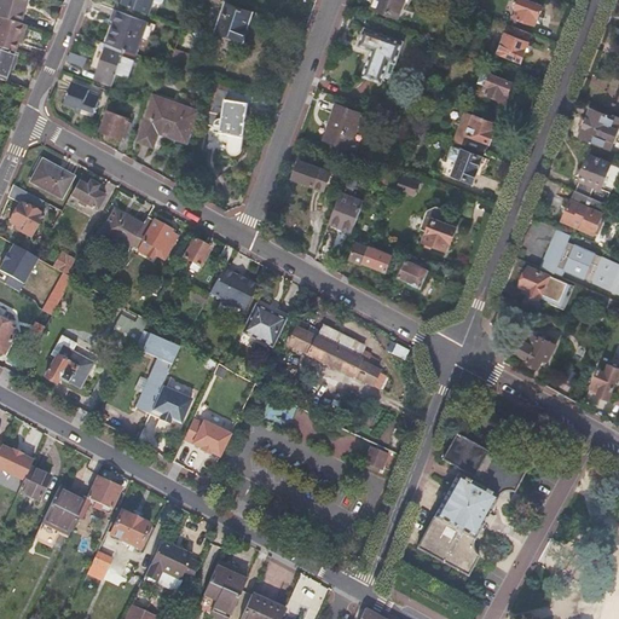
[(19,23),(25,1),(22,0),(0,0),(0,17),(12,21),(19,23)]
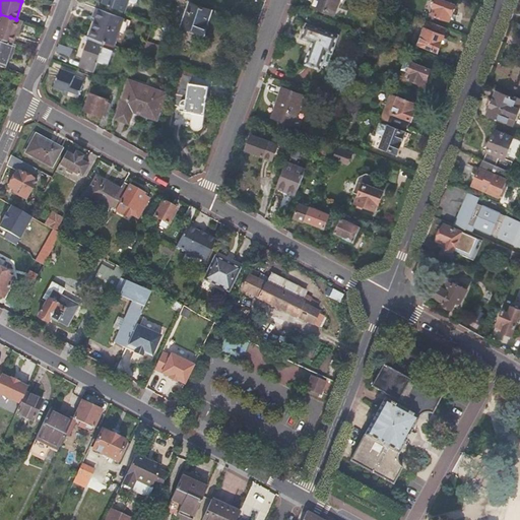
[(102,0),(102,2),(115,7),(124,10),(127,0),(102,0)]
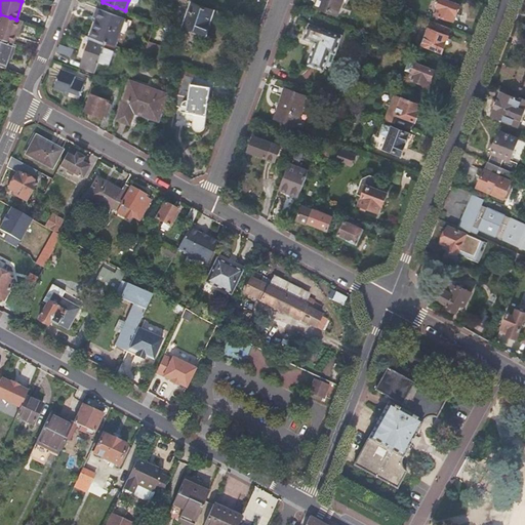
[(336,13),(341,0),(317,0),(316,5),(336,13)]
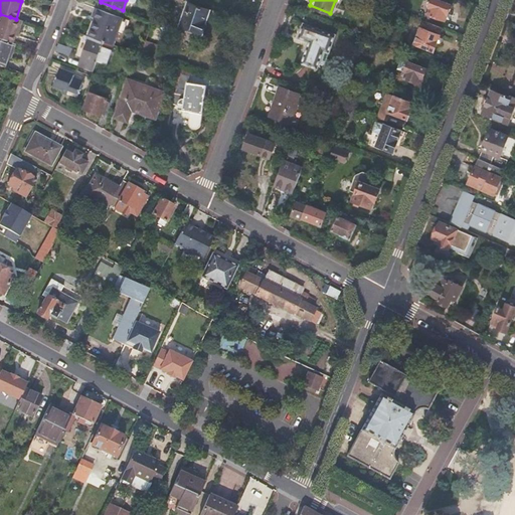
[(439,0),(432,0),(423,20),(442,27),(451,4),(439,0)]
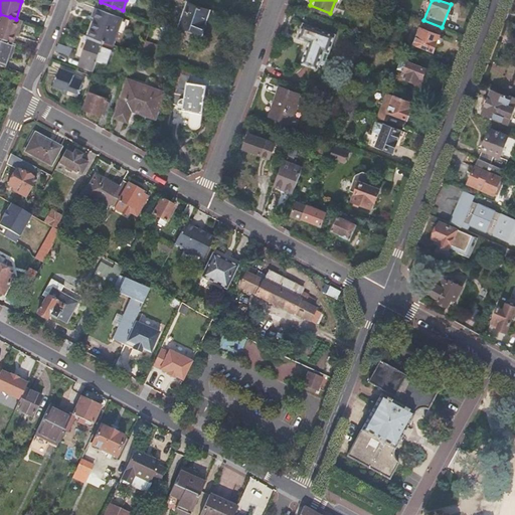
[(200,34),(208,10),(184,2),(176,25),(200,34)]
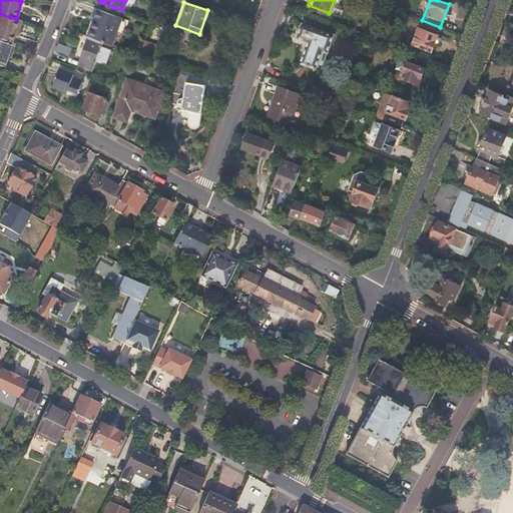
[(104,42),(112,44),(122,18),(95,9),(92,18),(95,19),(88,36),(89,36),(104,42)]
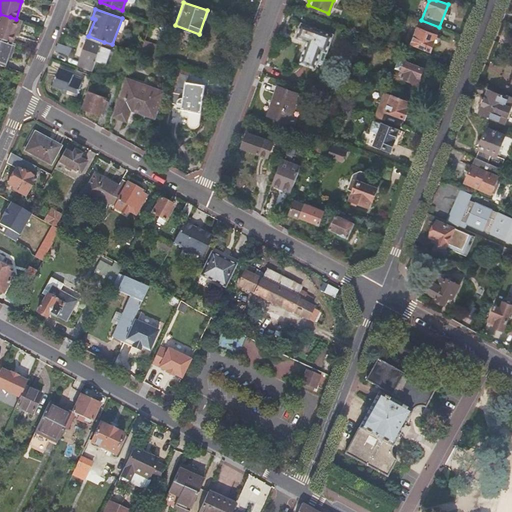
[(18,19),(16,19),(10,17),(0,14),(0,38),(8,41),(10,42),(14,34),(12,33),(18,19)]
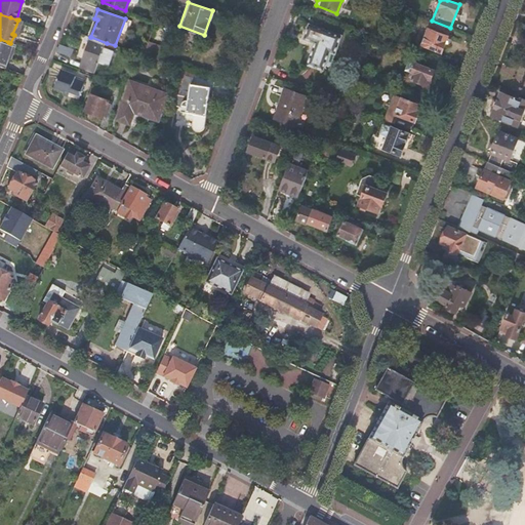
[(16,35),(23,21),(18,19),(12,34),(14,35),(16,35)]
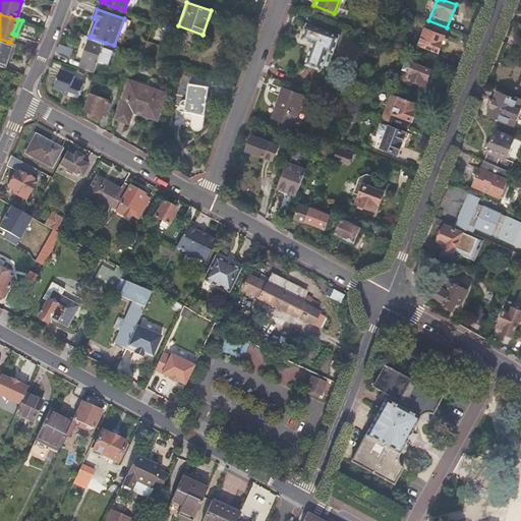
[(447,27),(428,20),(420,44),(438,51),(447,27)]
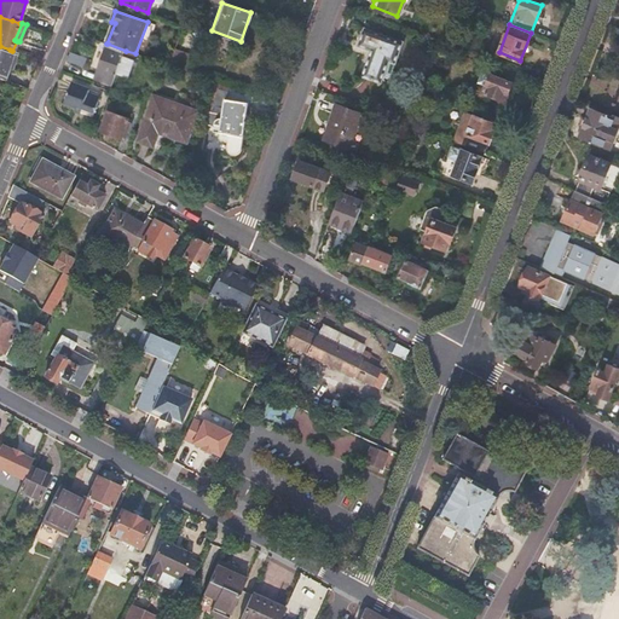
[(397,64),(404,42),(365,27),(358,45),(371,50),(362,75),(380,81),(387,61),(397,64)]
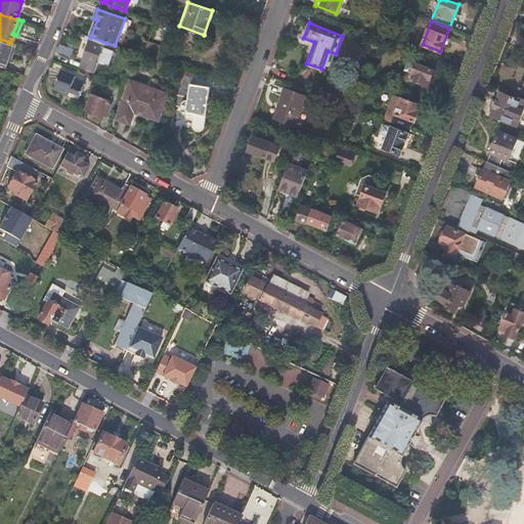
[(388,40),(378,36),(369,56),(377,59),(381,49),(384,50),(388,40)]
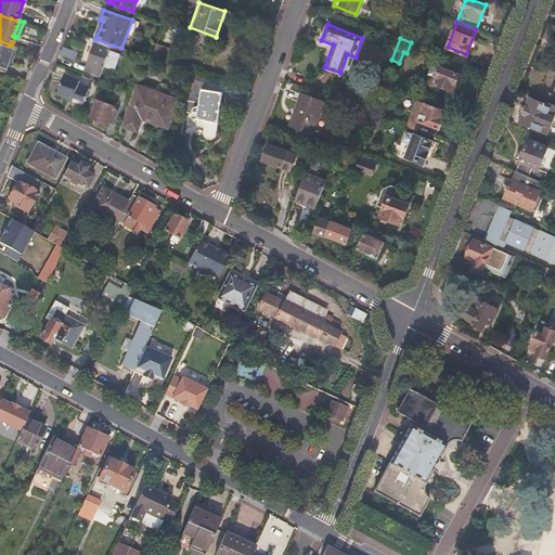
[(101,76),(105,66),(113,46),(97,39),(86,71),(101,76)]
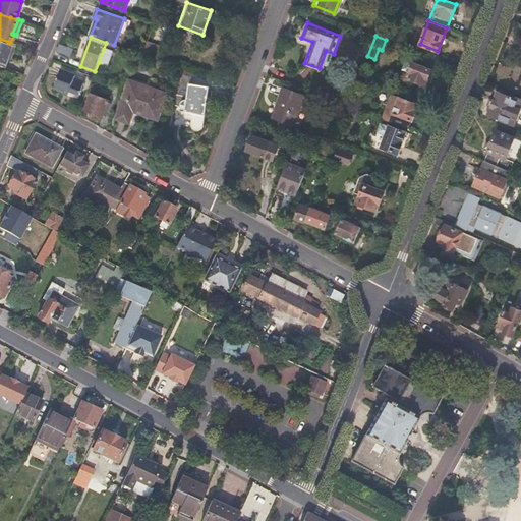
[(142,56),(150,58),(155,44),(148,41),(142,56)]
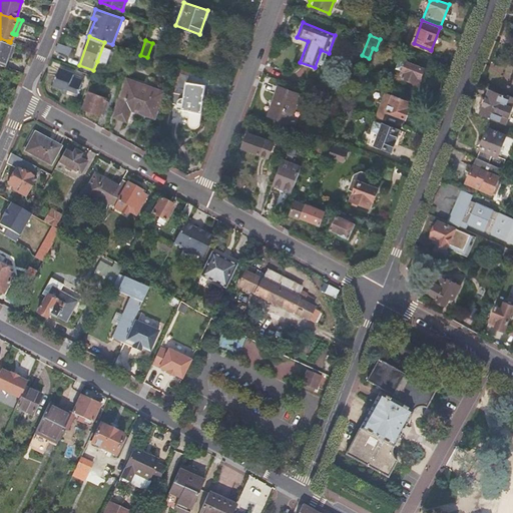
[(106,64),(113,45),(112,44),(104,42),(97,61),(106,64)]
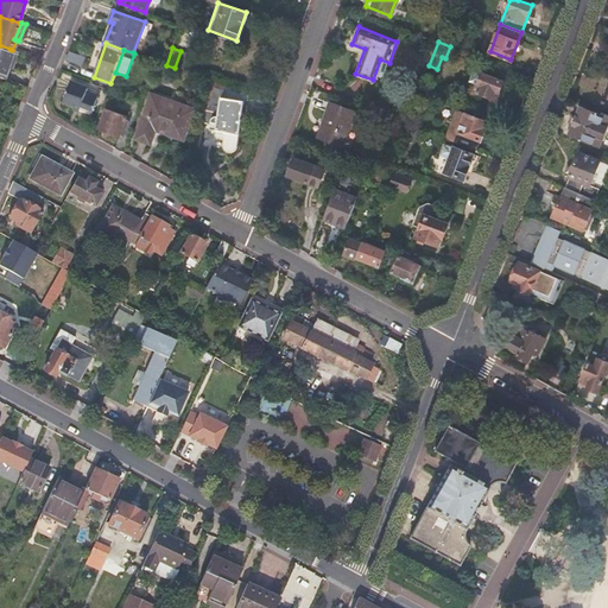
[(67,54),(62,67),(77,73),(82,59),(67,54)]
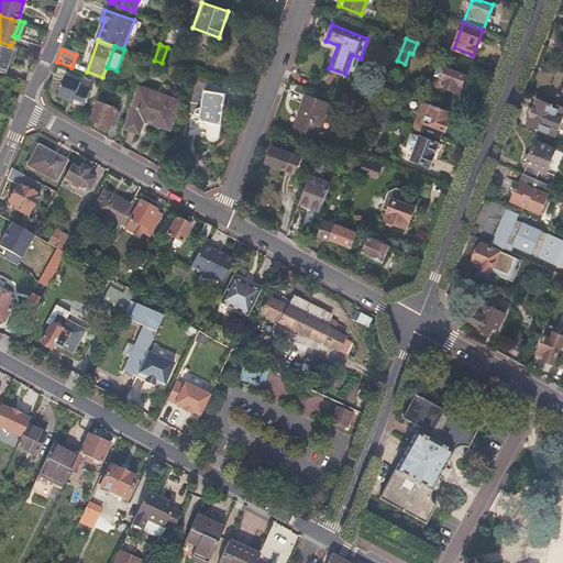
[(460,90),(466,74),(446,66),(440,83),(460,90)]
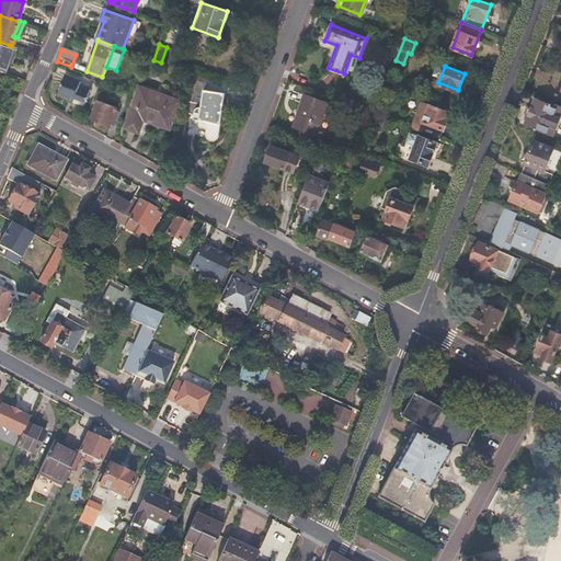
[(87,104),(92,88),(76,82),(77,80),(66,76),(60,92),(70,95),(68,99),(87,104)]
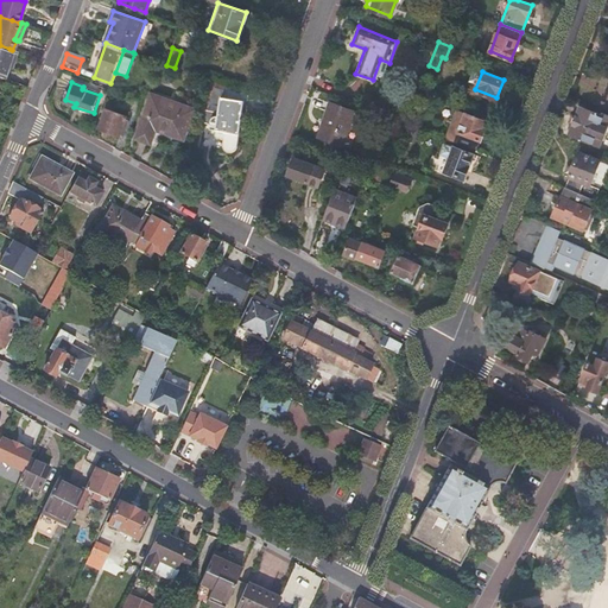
[(185,139),(196,111),(152,94),(137,137),(151,143),(157,128),(185,139)]
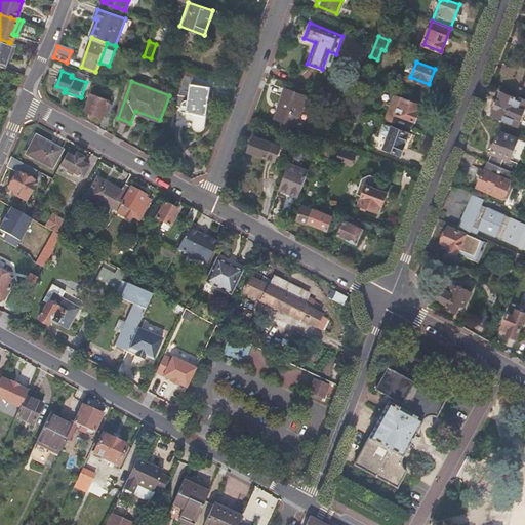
[(203,134),(208,86),(188,84),(184,121),(192,122),(190,136),(192,140),(193,142),(195,143),(197,143),(199,142),(203,134)]
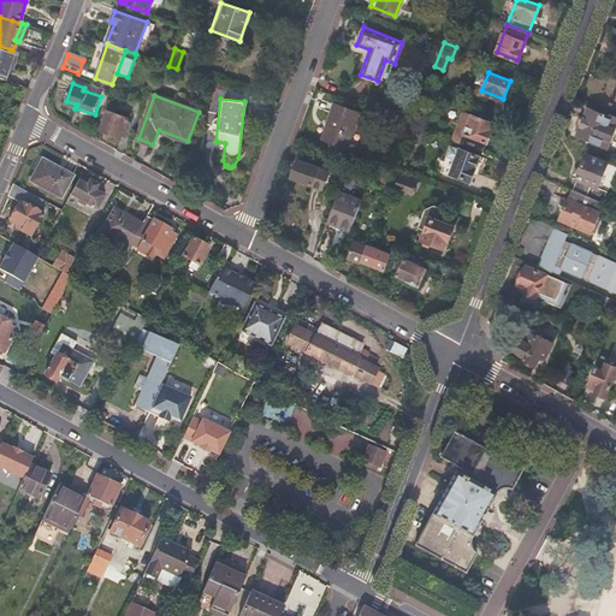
[(321,138),(353,149),(362,122),(355,119),(357,112),(333,104),(321,138)]
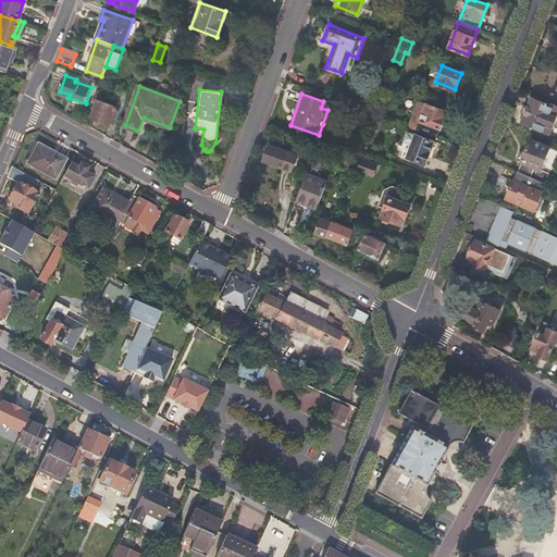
[(116,104),(118,101),(99,95),(90,116),(112,125),(120,106),(116,104)]
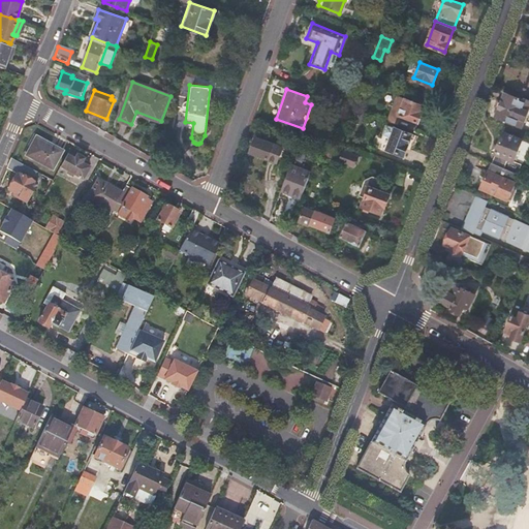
[(528,104),(528,99),(522,97),(522,99),(504,92),(495,116),(521,127),(528,104)]
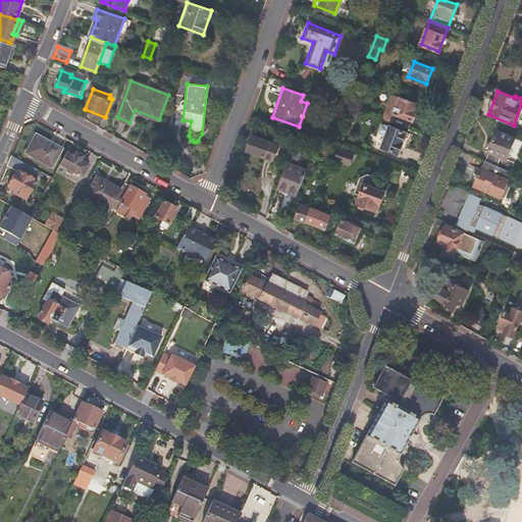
[(392,94),(382,118),(400,125),(408,128),(418,103),(392,94)]
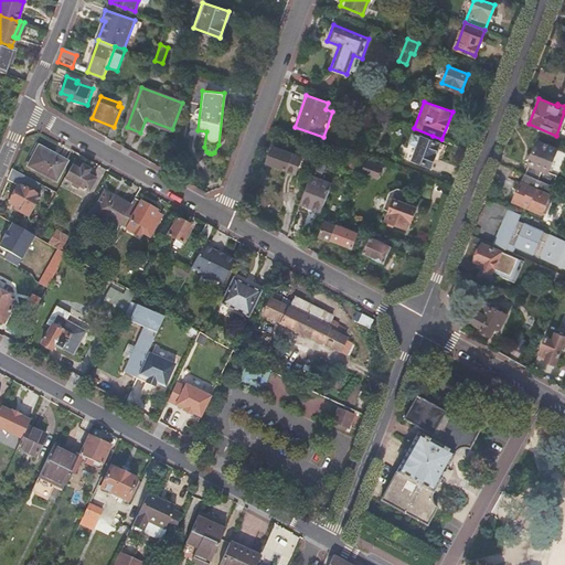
[(430,166),(439,142),(420,136),(412,158),(430,166)]
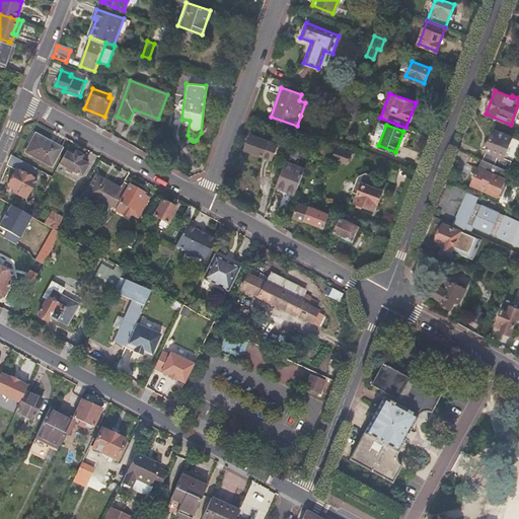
[(339,126),(335,138),(348,142),(352,131),(339,126)]
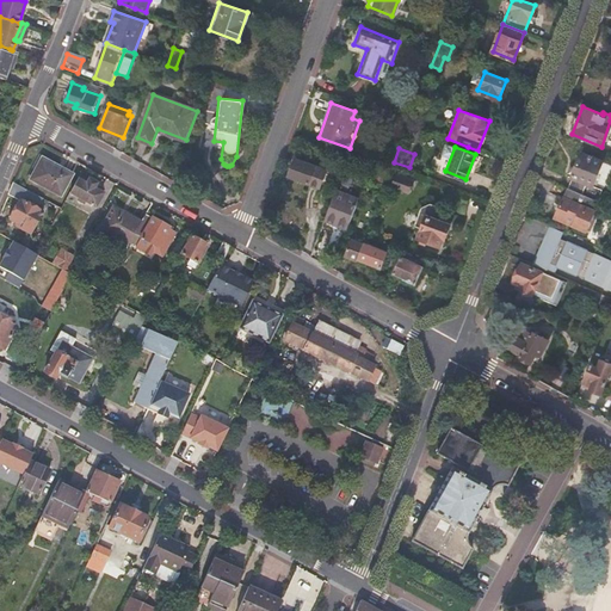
[(580,192),(594,198),(598,189),(592,186),(603,160),(581,152),(571,177),(572,177),(567,187),(575,190),(580,192)]
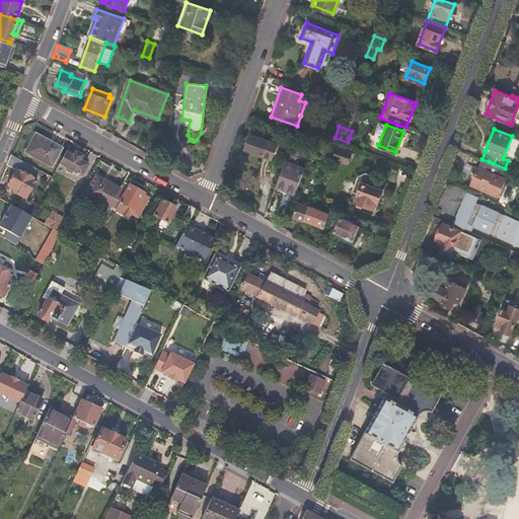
[(262,154),(271,158),(276,144),(277,142),(267,139),(250,133),(244,148),(262,154)]
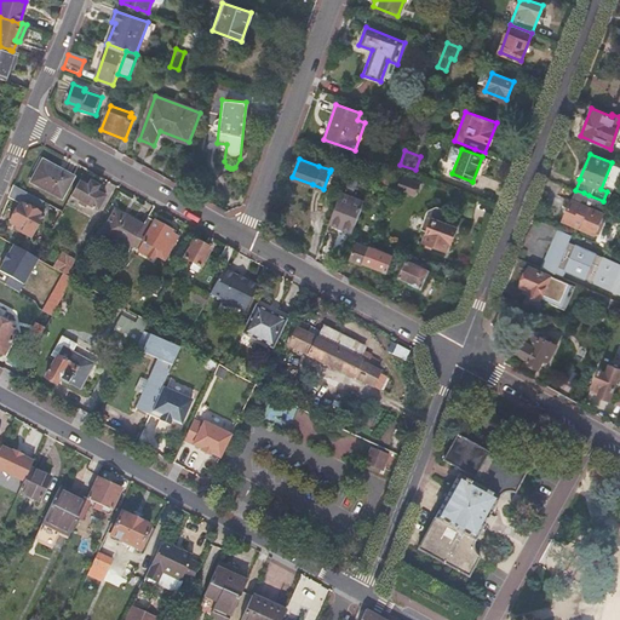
[(59,197),(70,178),(39,162),(28,181),(59,197)]
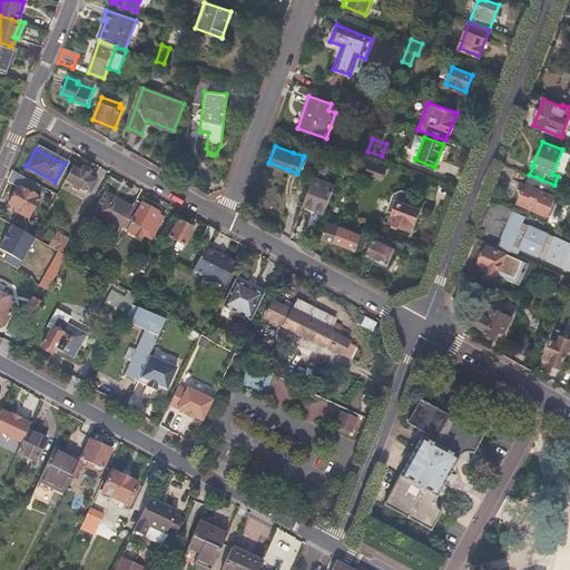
[(305,151),(304,156),(303,158),(316,163),(318,157),(305,151)]
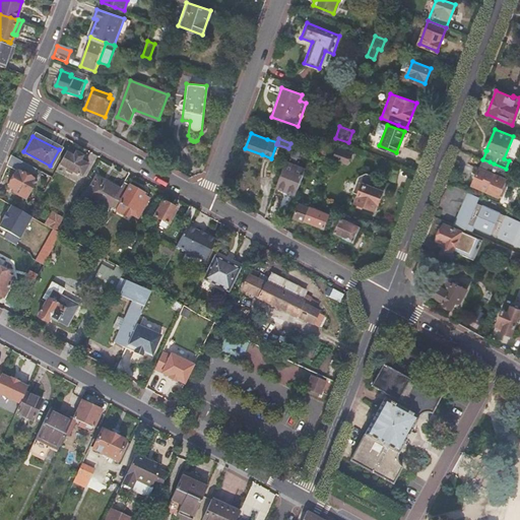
[(330,151),(313,144),(311,150),(328,156),(330,151)]
